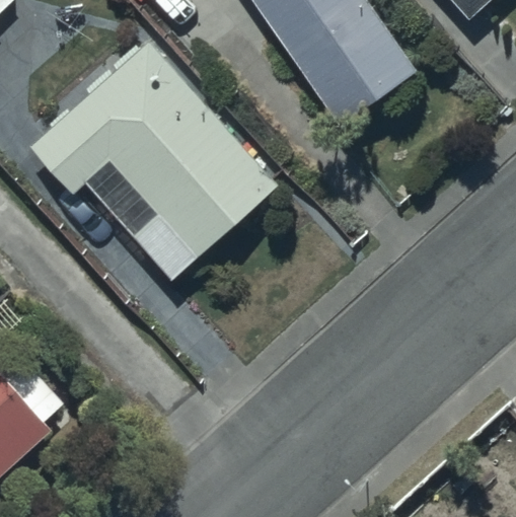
[(0,12),(13,0),(0,0),(0,12)]
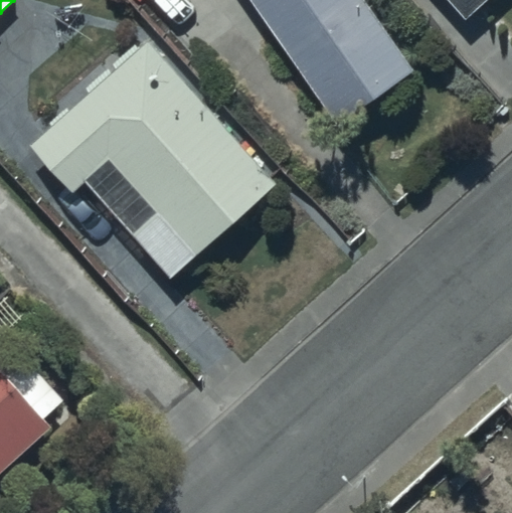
[(363,0),(247,0),(335,125),(413,70),(363,0)]
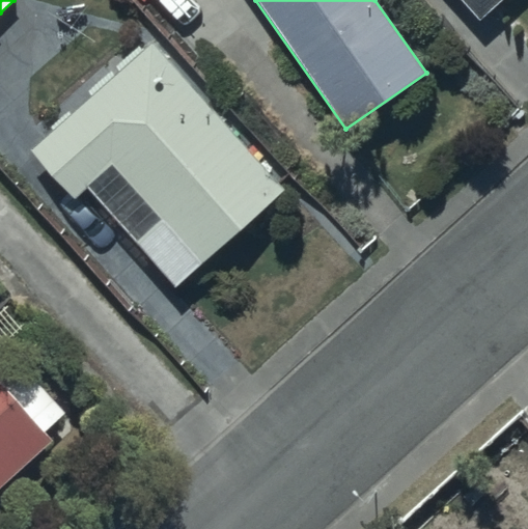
[(462,0),(482,23),(506,0),(462,0)]
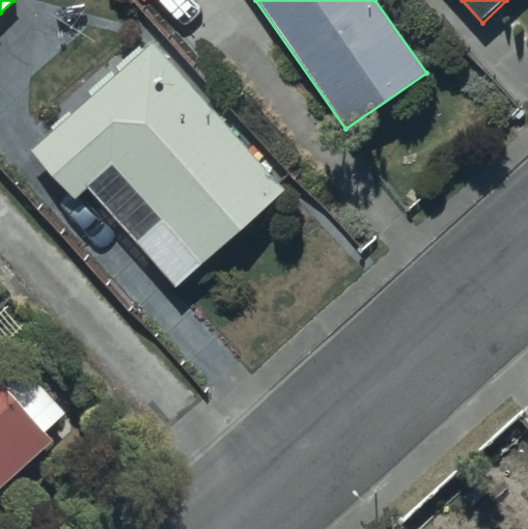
[(154,44),(31,152),(76,202),(89,190),(176,287),(284,190),(154,44)]
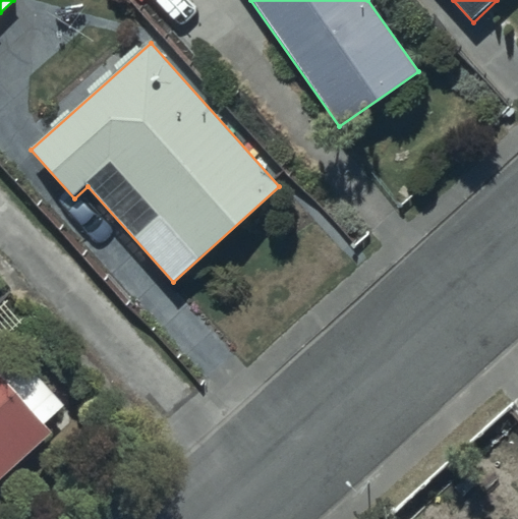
[(0,476),(44,438),(37,429),(58,410),(13,360),(0,371),(0,476)]
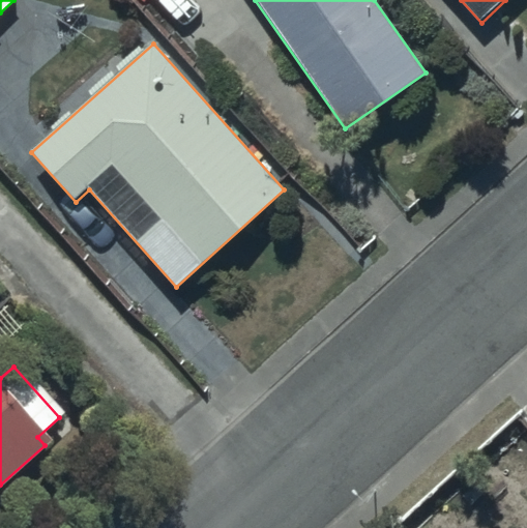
All buildings are outlined.
